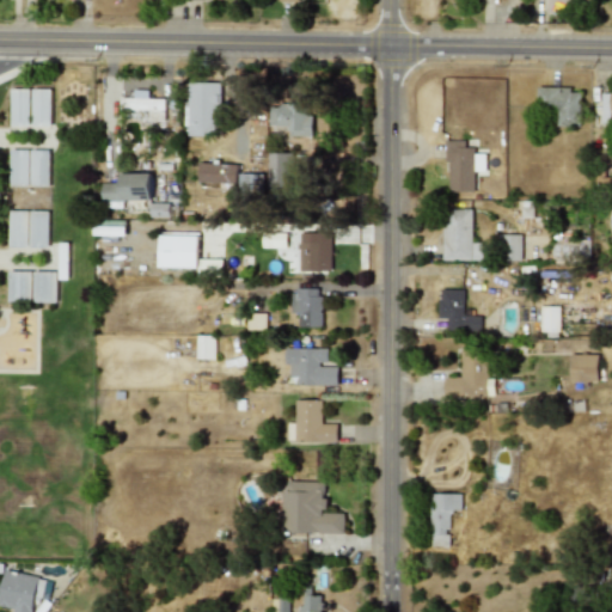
[(219,136),(220,84),(187,84),(187,136),(219,136)]
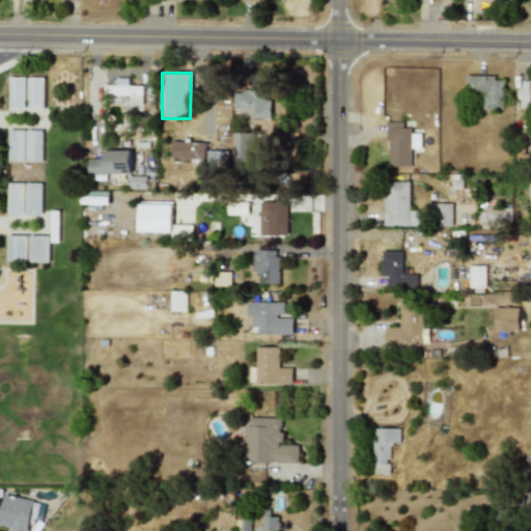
[(503,109),(503,81),(495,80),(495,76),(466,75),(466,92),(483,93),(483,109),(503,109)]
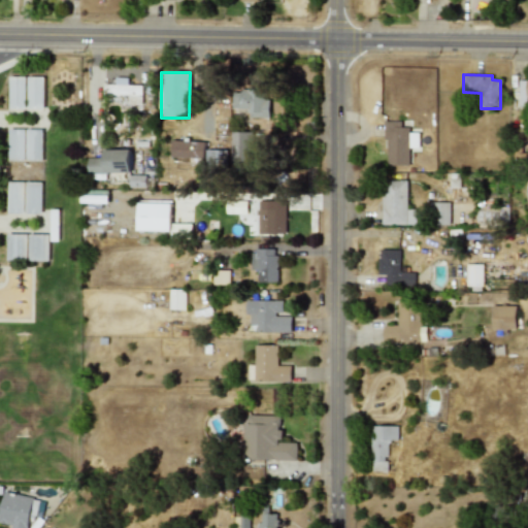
[(25,108),(26,77),(9,76),(8,107),(25,108)]
